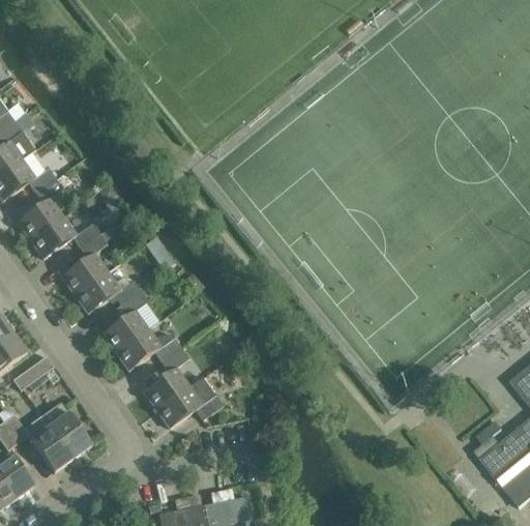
[(0,130),(15,120),(0,99),(0,130)]
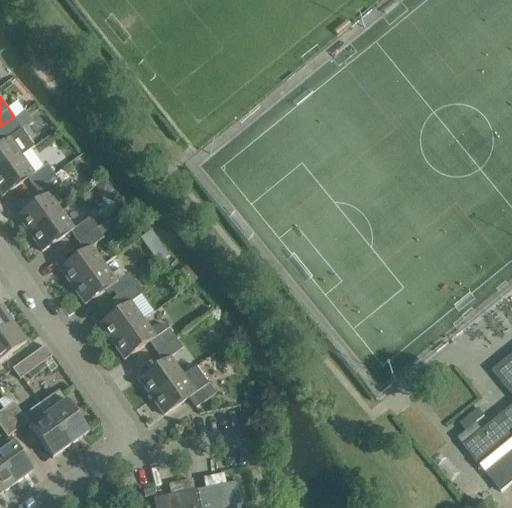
[(0,167),(21,153),(34,144),(14,116),(0,126),(0,137),(1,140),(0,140),(0,167)]
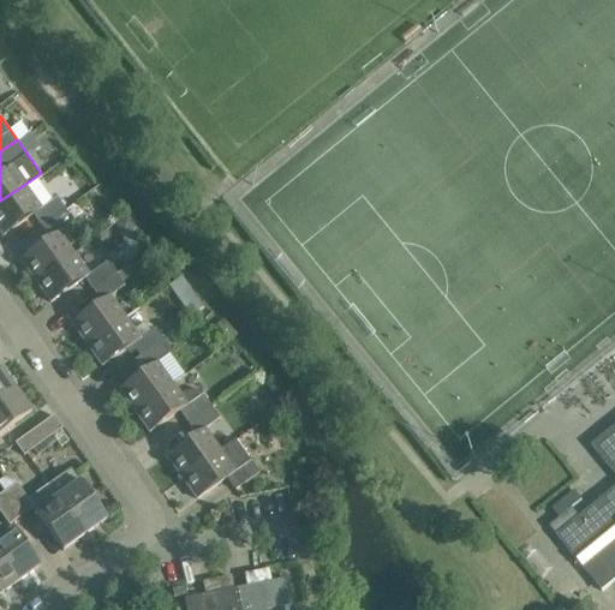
[(40,205),(25,184),(0,201),(0,227),(3,232),(33,211),(41,222),(65,205),(57,193),(40,205)]
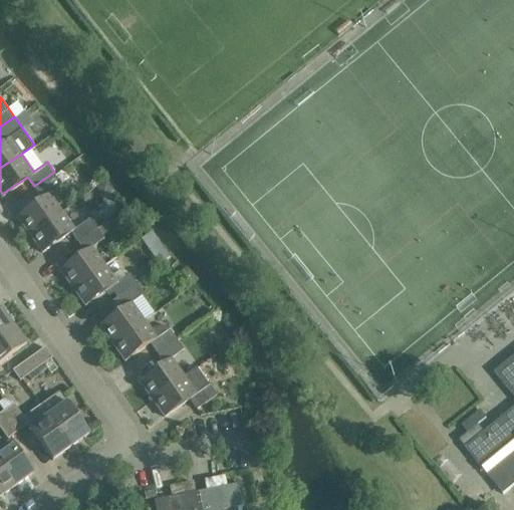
[(16,214),(29,232),(60,209),(48,192),(61,182),(54,172),(34,186),(41,196),(16,214)]
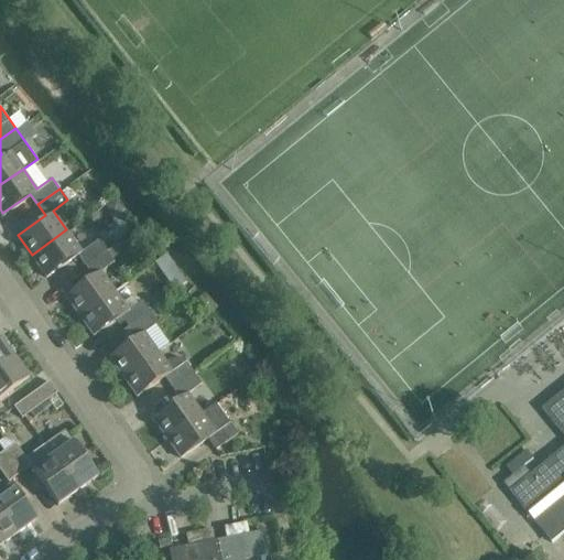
[(77,252),(85,262),(106,247),(98,236),(80,249),(66,229),(32,255),(46,273),(77,252)]
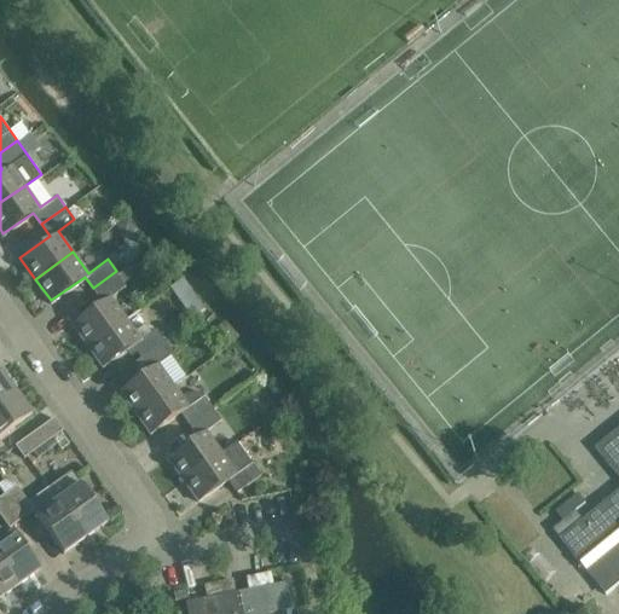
[(71,322),(87,343),(125,316),(109,295),(125,283),(116,271),(93,288),(102,300),(71,322)]
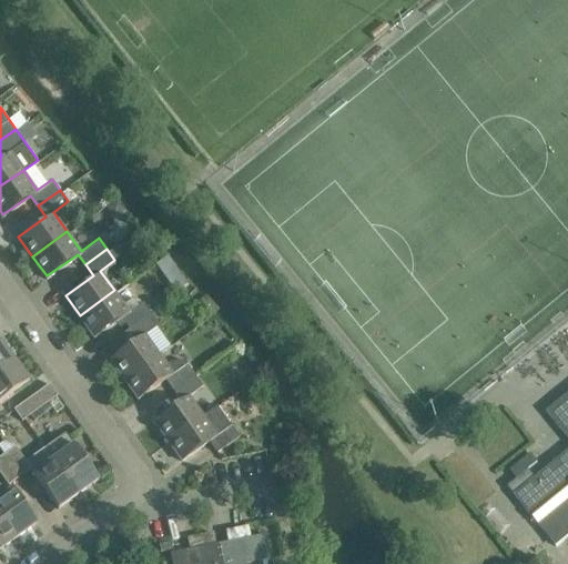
[(181,289),(189,283),(181,272),(173,278),(181,289)]
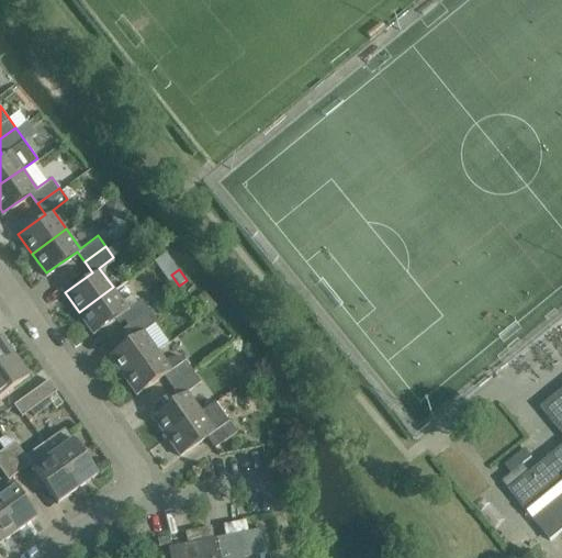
[(113,287),(79,312),(93,332),(120,312),(127,323),(149,308),(142,297),(137,299),(132,291),(122,299),(113,287)]
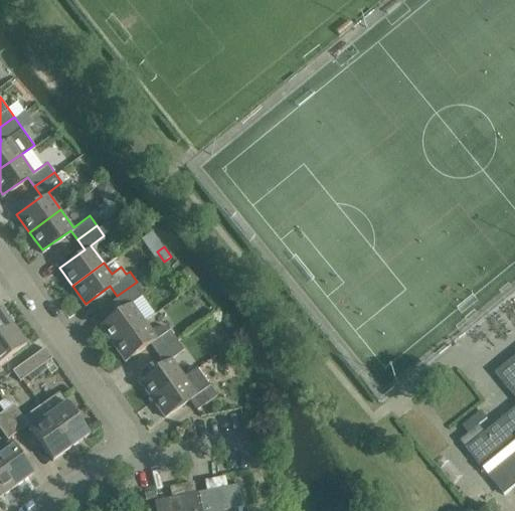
[(100,323),(112,341),(144,319),(131,301),(144,292),(137,282),(117,296),(124,305),(100,323)]
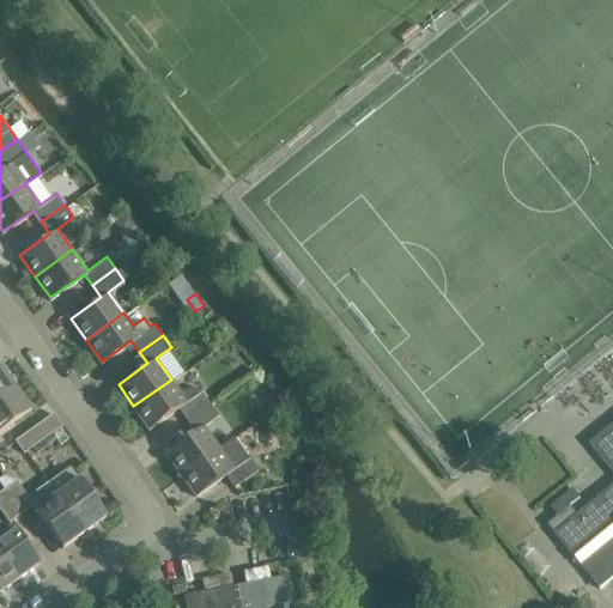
[(0,396),(14,387),(0,365),(0,396)]
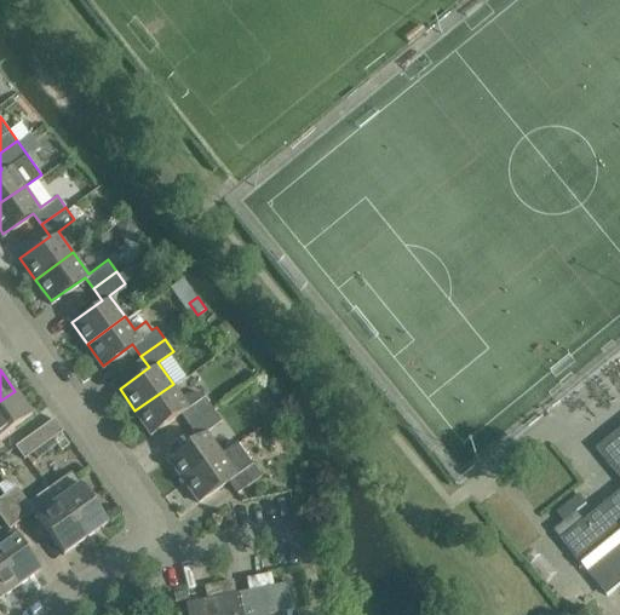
[(181,411),(189,423),(212,406),(204,394),(188,404),(173,384),(135,411),(150,432),(181,411)]
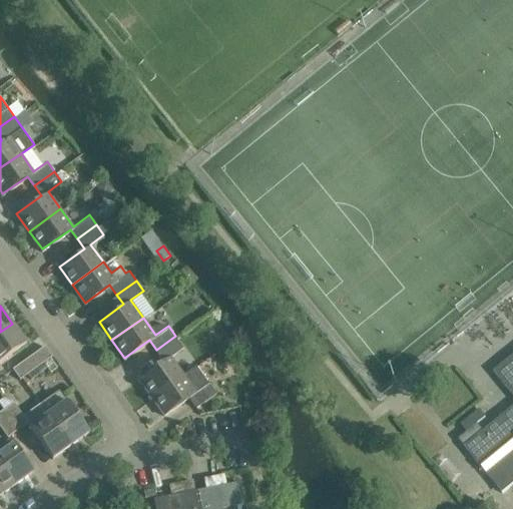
[(12,324),(0,333),(0,360),(25,342),(12,324)]
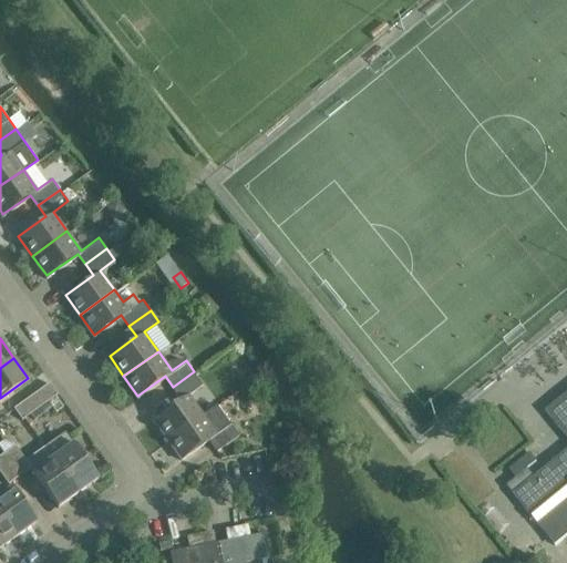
[(153,417),(167,437),(202,412),(187,392),(203,382),(194,371),(173,387),(181,398),(153,417)]
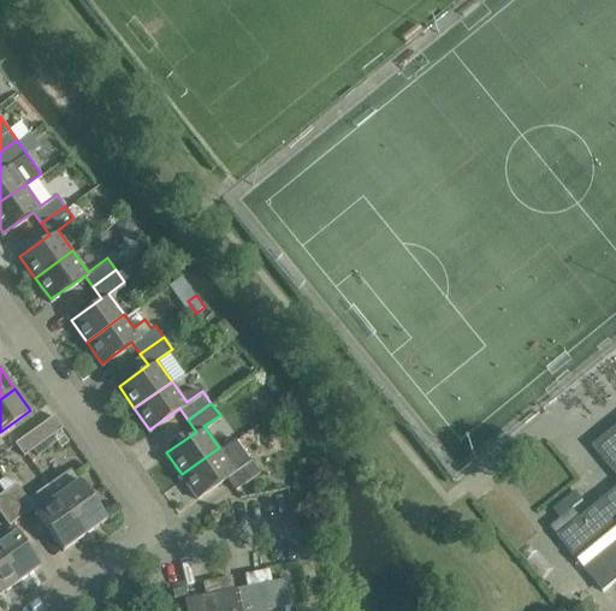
[(54,411),(15,440),(23,452),(27,450),(33,446),(37,452),(57,439),(61,445),(67,440),(59,427),(64,423),(54,411)]
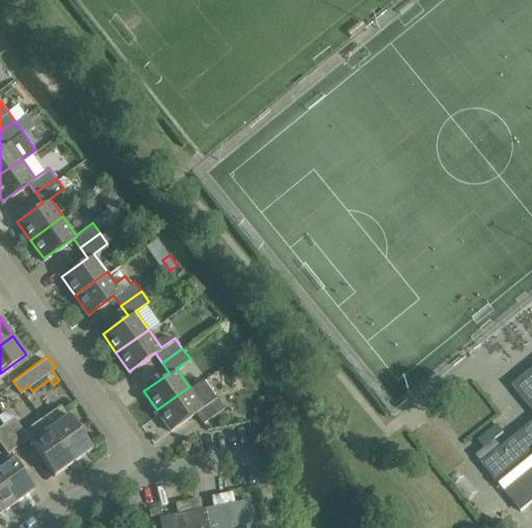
[(481,460),(516,503),(521,507),(531,498),(531,365),(511,381),(531,406),(531,418),(501,444),(481,460)]
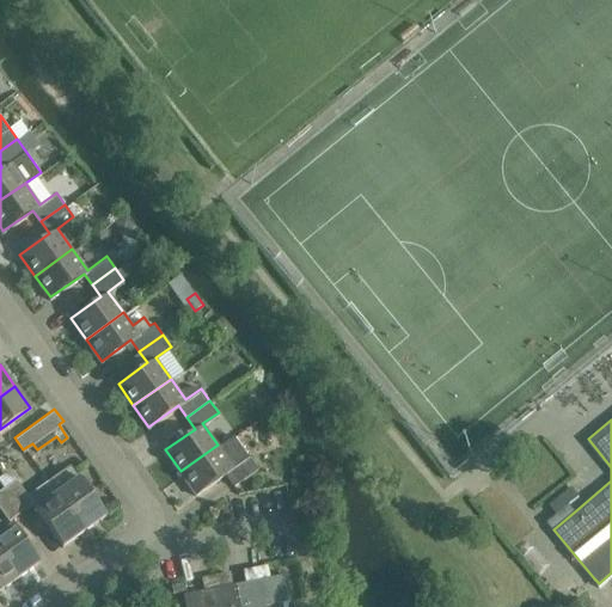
[(225,472),(233,484),(257,467),(233,434),(218,445),(181,471),(196,492),(225,472)]
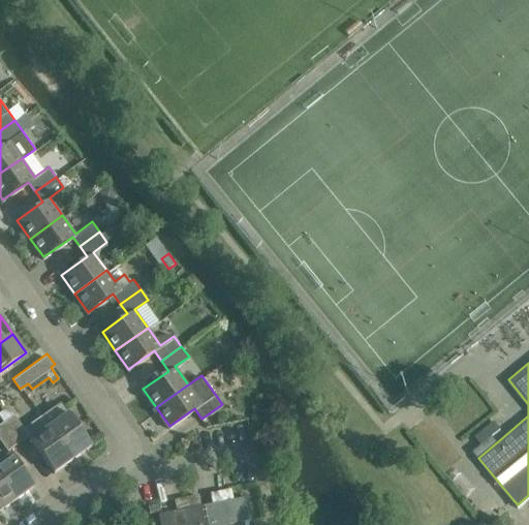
[(60,400),(41,413),(72,457),(91,443),(60,400)]
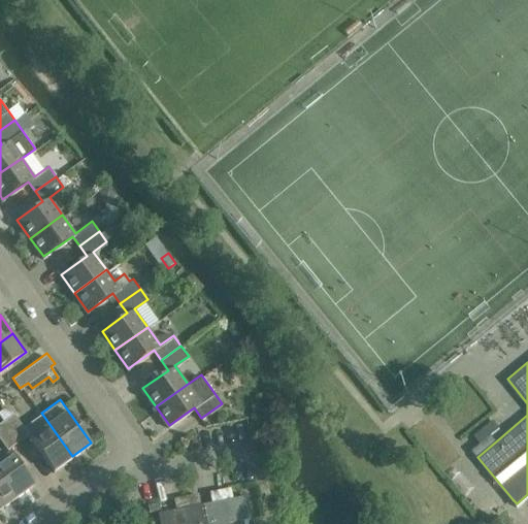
[(53,469),(72,456),(41,413),(23,425),(13,412),(3,419),(18,440),(28,433),(53,469)]
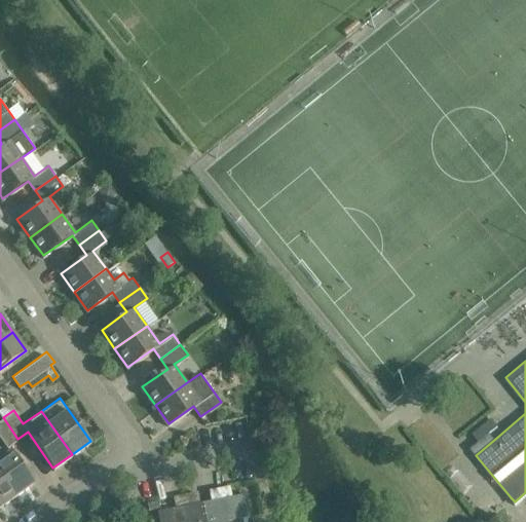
[(0,436),(7,446),(17,439),(3,417),(0,419),(0,436)]
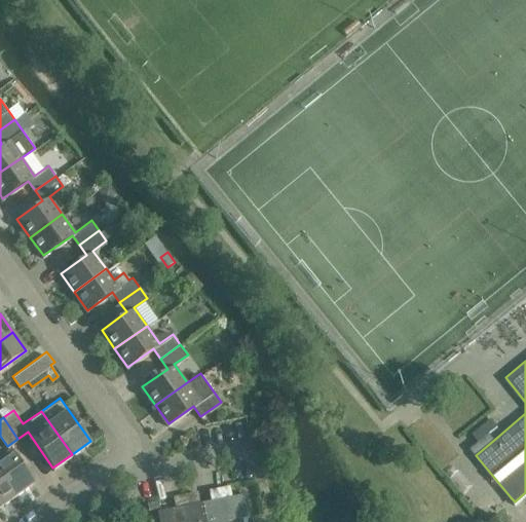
[(261,431),(258,417),(246,419),(249,434),(261,431)]
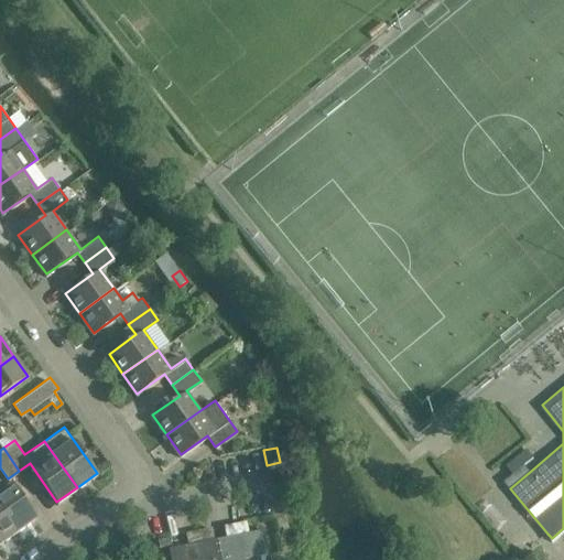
[(524,463),(503,480),(510,488),(531,471),(524,463)]
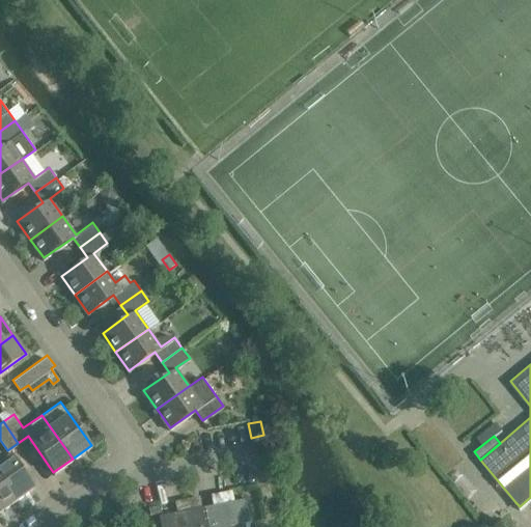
[(0,461),(0,478),(15,499),(33,486),(10,453),(0,461)]
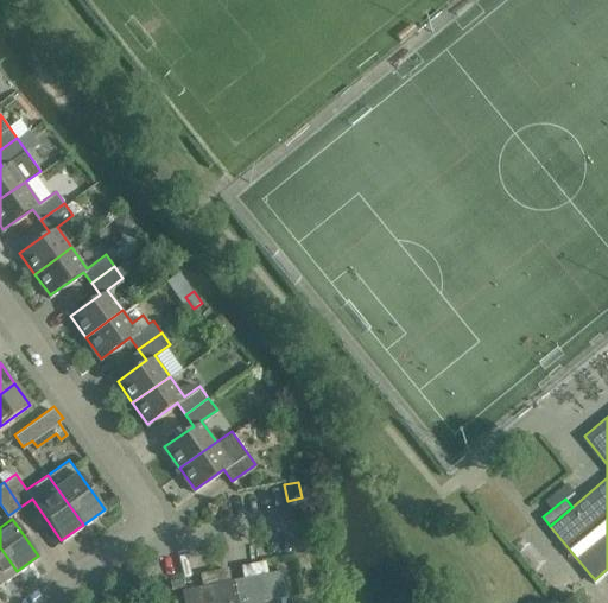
[(0,583),(17,571),(0,547),(0,583)]
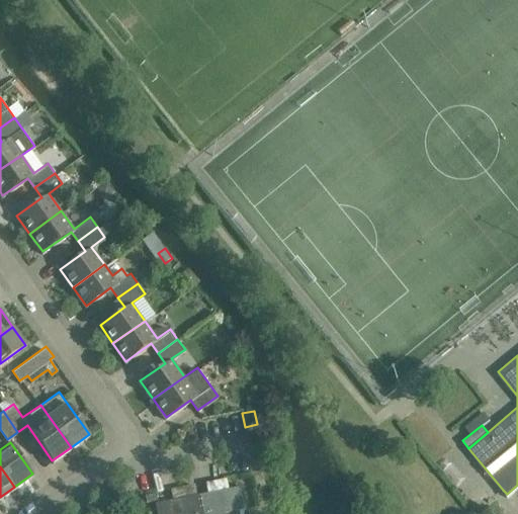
[(198,493),(201,513),(222,513),(222,509),(235,506),(238,508),(246,506),(244,496),(242,484),(228,487),(226,477),(206,481),(207,491),(198,493)]
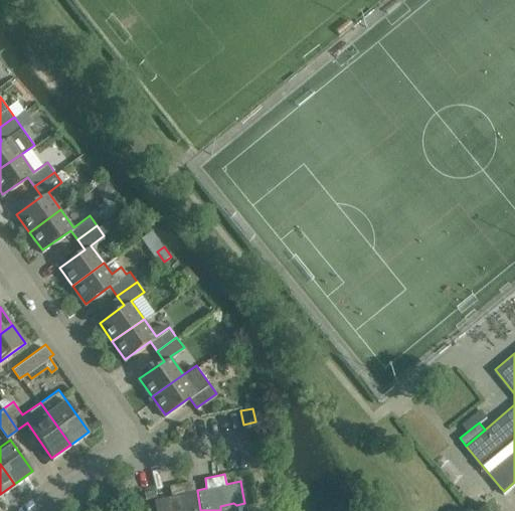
[(172,495),(154,498),(156,510),(157,510),(156,510),(200,510),(197,490),(196,490),(194,480),(170,485),(172,495)]
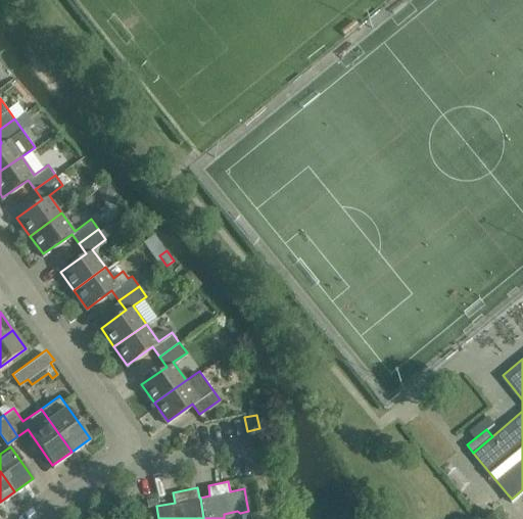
[(145,498),(147,505),(158,503),(156,496),(145,498)]
